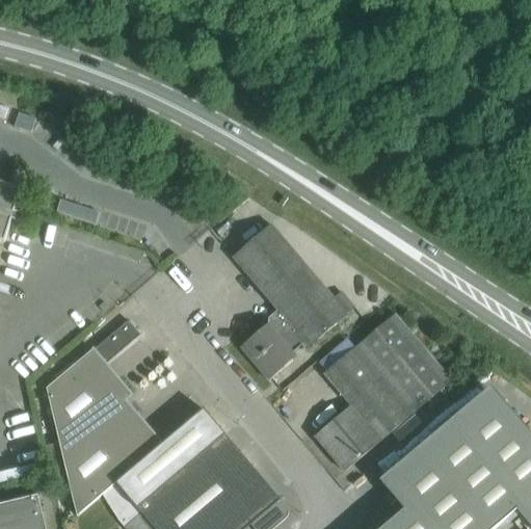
[(0,238),(4,240),(11,217),(20,220),(23,212),(14,209),(21,187),(0,179),(0,238)]
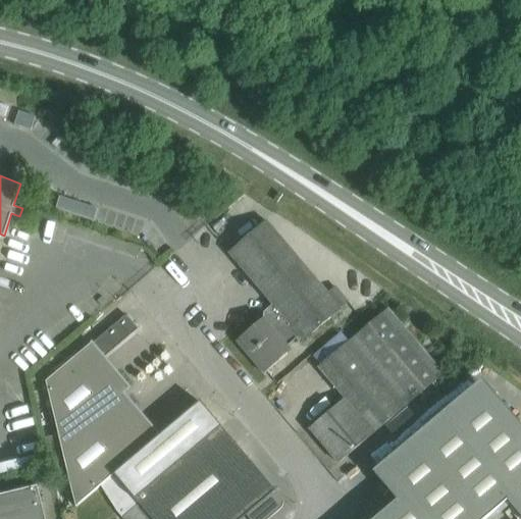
[(236,339),(251,357),(263,371),(287,351),(285,350),(287,345),(285,344),(299,333),(303,338),(340,306),(340,305),(347,299),(334,284),(327,291),(266,218),(228,251),(280,312),(274,317),(262,316),(236,339)]
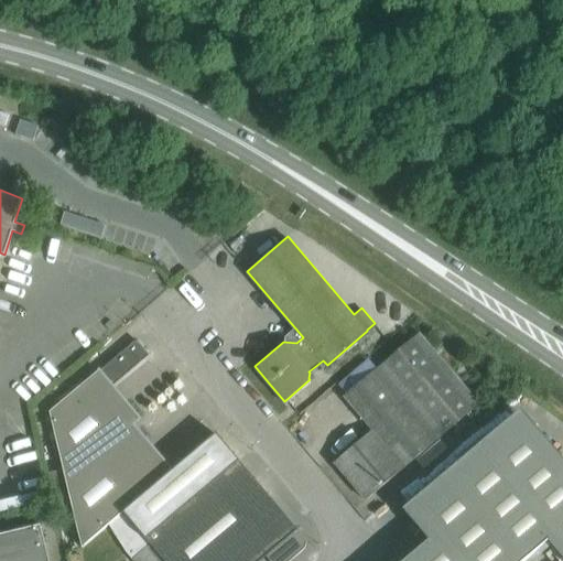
[(344,394),(372,428),(334,461),(365,497),(478,401),(418,331),(344,394)]
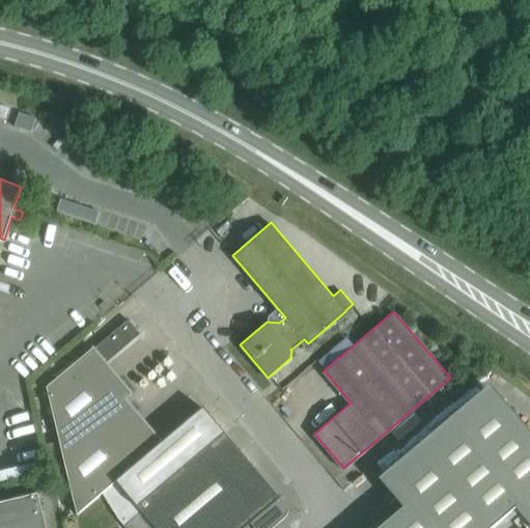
[(108,505),(212,417),(202,407),(162,441),(124,397),(131,391),(105,361),(140,331),(128,317),(92,346),(46,386),(76,513),(99,494),(108,505)]
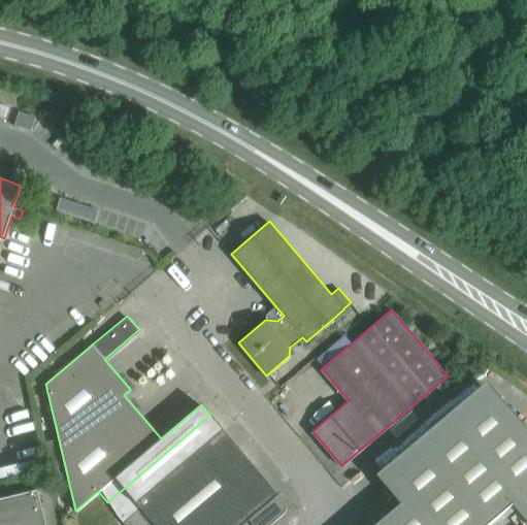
[(526,524),(526,428),(511,409),(507,414),(480,393),(460,409),(457,406),(375,474),(400,503),(374,524),(488,524),(513,504),(526,521),(526,524)]
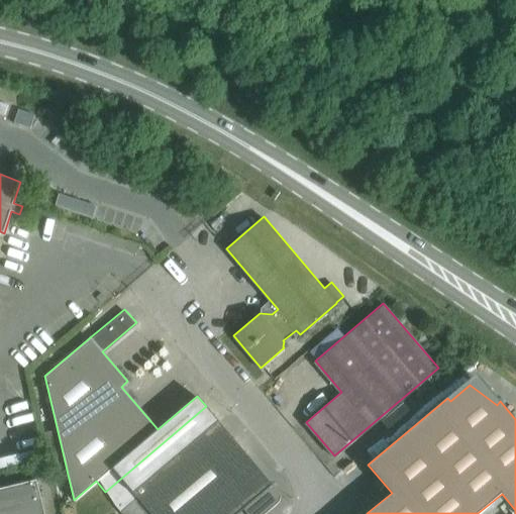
[(279,495),(278,491),(206,406),(105,492),(123,513),(234,513),(246,505),(253,513),(262,513),(277,502),(279,499),(279,495)]
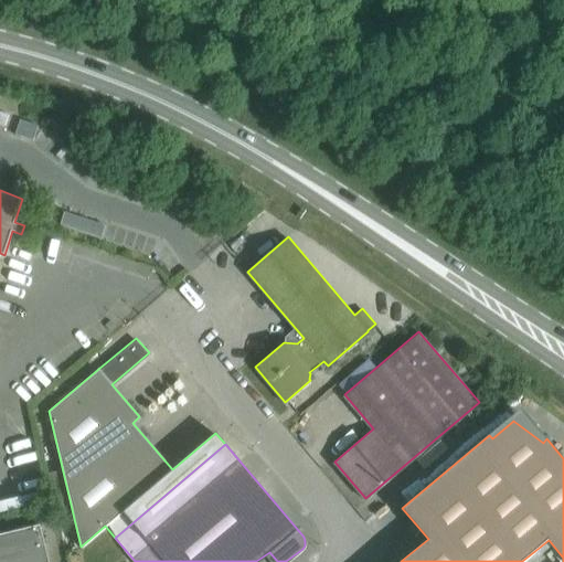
[(0,561),(49,561),(40,525),(0,533),(0,561)]
